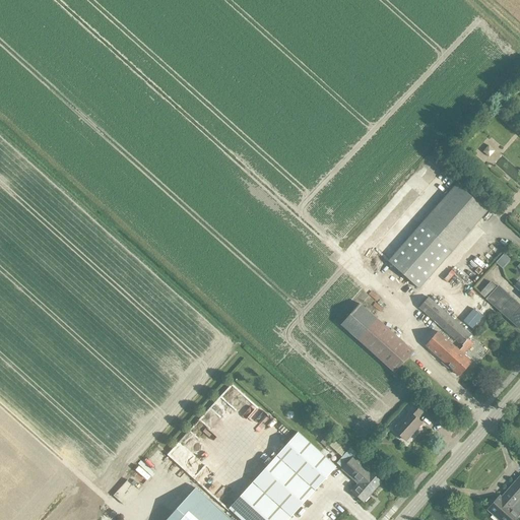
[(518,85),(510,95),(519,105),(519,80),(517,84),(518,85)]
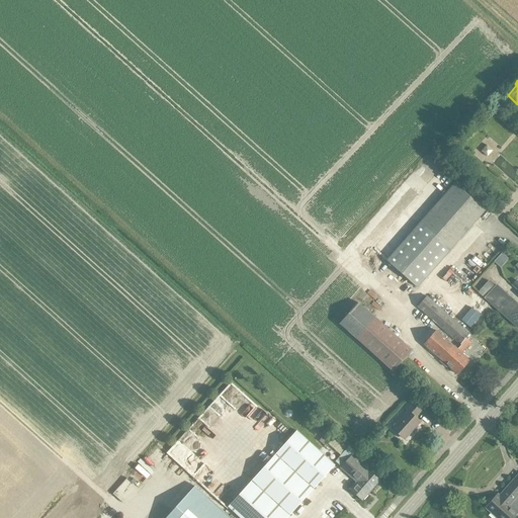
[(492,150),(486,144),(480,151),(487,156),(492,150)]
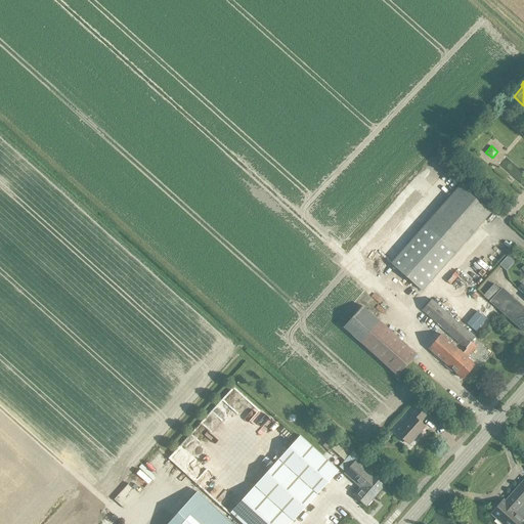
[(523,178),(516,171),(498,189),(509,199),(523,181),(523,178)]
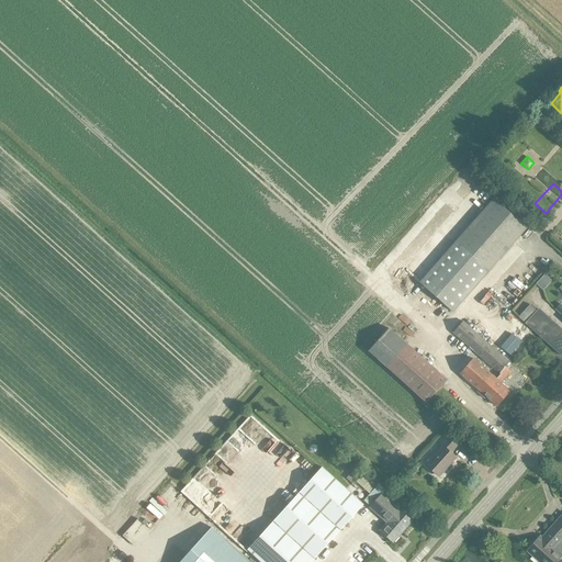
[(485,186),(475,195),(495,213),(505,203),(485,186)]
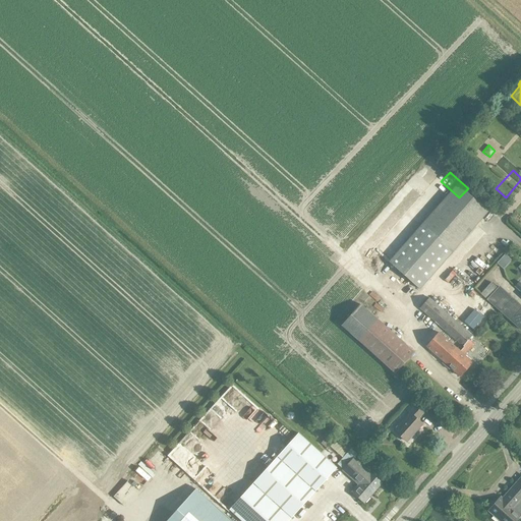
[(520,180),(506,197),(516,206),(520,199),(520,180)]
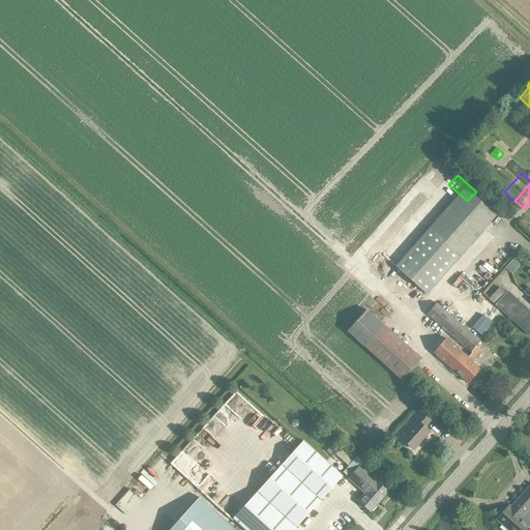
[(448,184),(439,195),(459,211),(467,201),(448,184)]
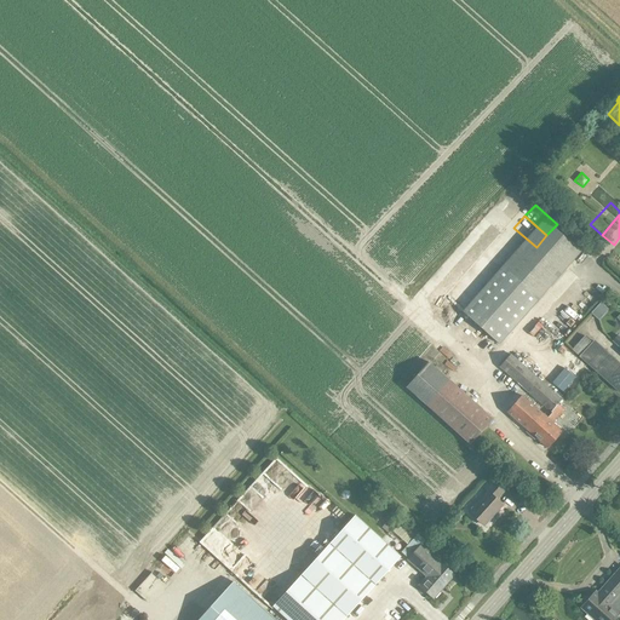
[(487,252),(468,274),(480,283),(498,263),(487,252)]
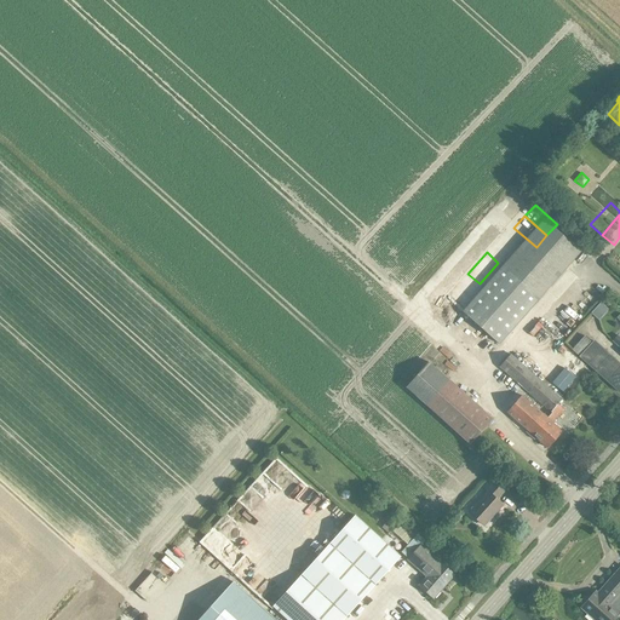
[(498,263),(480,283),(491,294),(510,273),(498,263)]
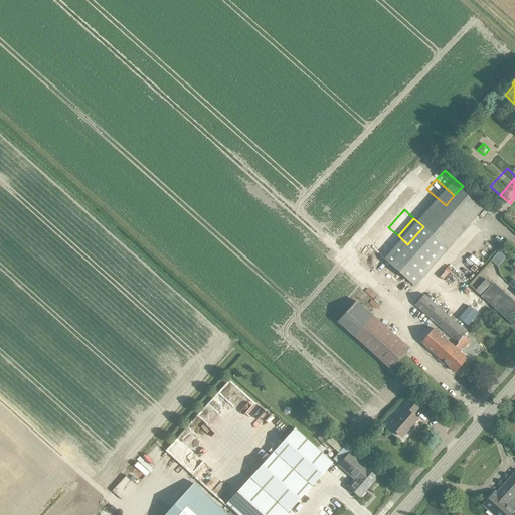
[(461,229),(452,239),(467,254),(477,243),(461,229)]
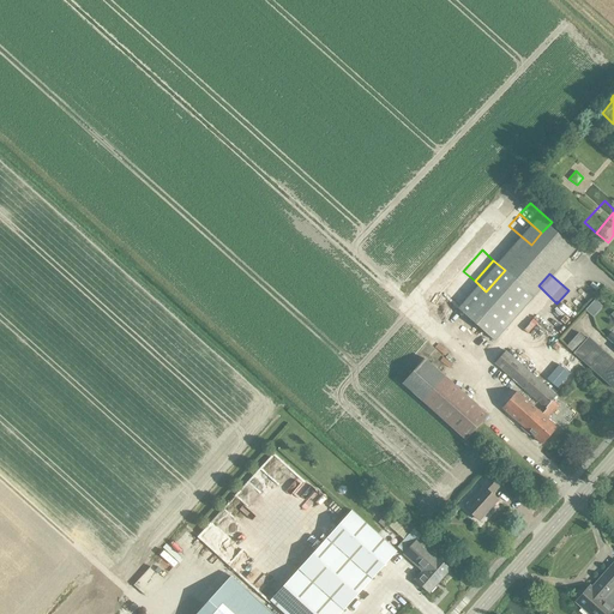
[(539,286),(528,298),(547,314),(557,304),(539,286)]
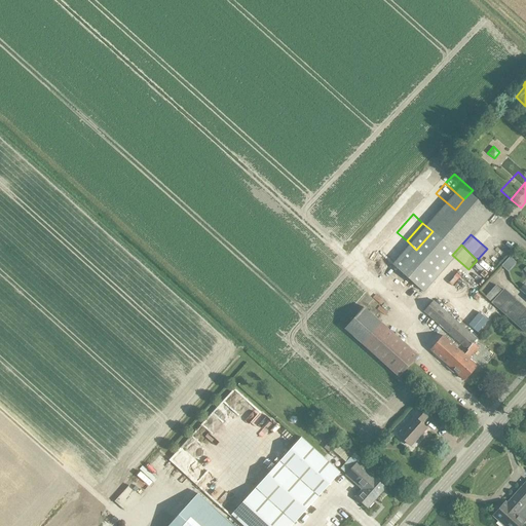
[(452,255),(443,265),(458,280),(468,269),(452,255)]
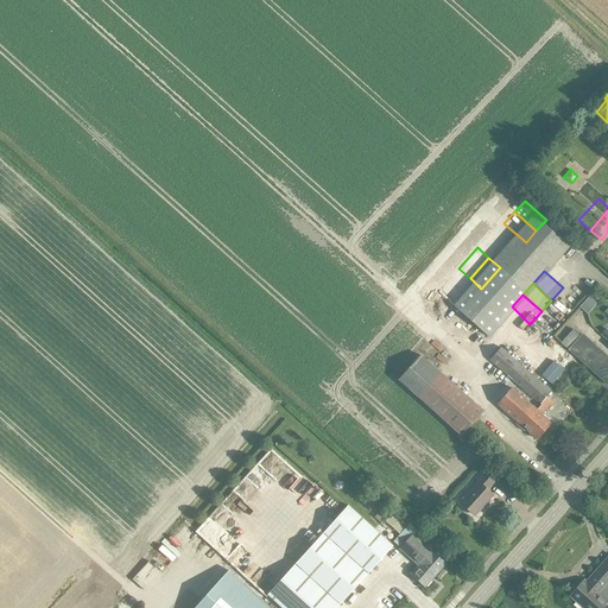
[(587,314),(596,303),(590,297),(581,306),(587,314)]
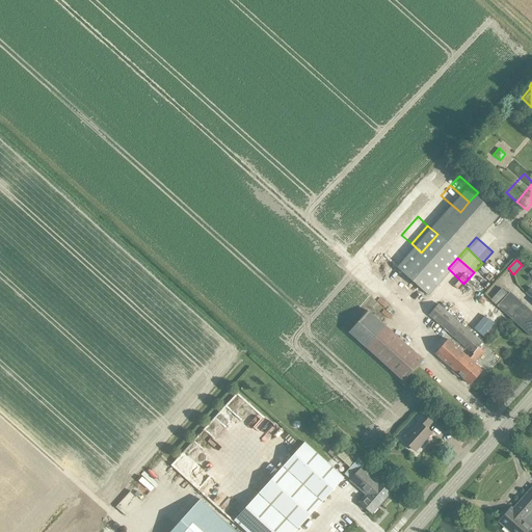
[(507,293),(501,288),(489,300),(496,306),(507,293)]
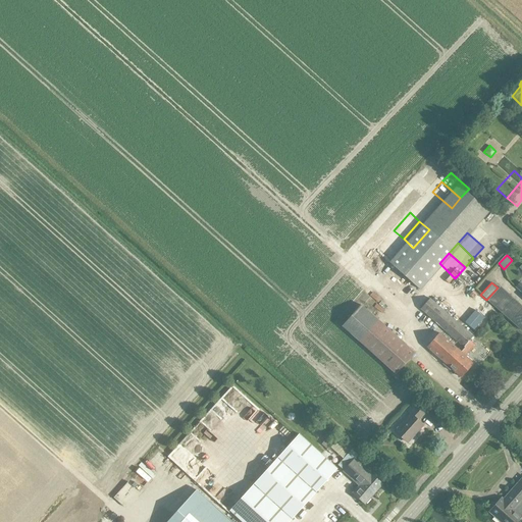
[(521,307),(500,288),(499,289),(492,295),(488,300),(521,330),(521,307)]
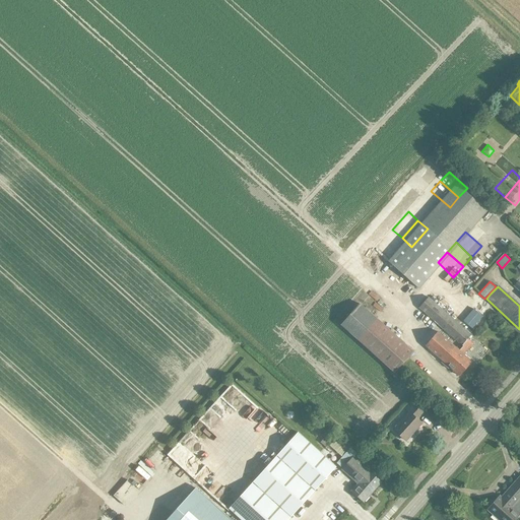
[(340,324),(395,372),(414,349),(361,302),(340,324)]
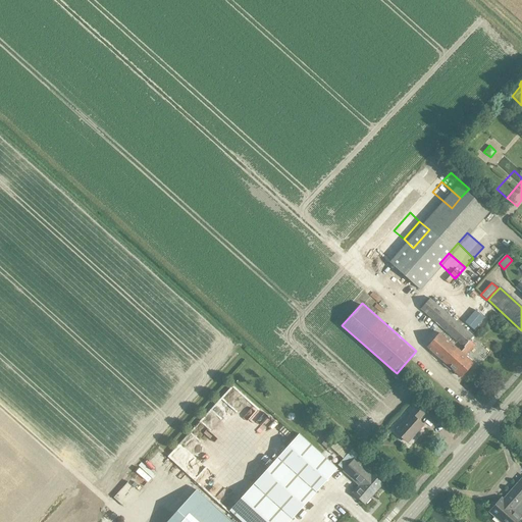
[(474,329),(485,317),(476,309),(465,321),(474,329)]
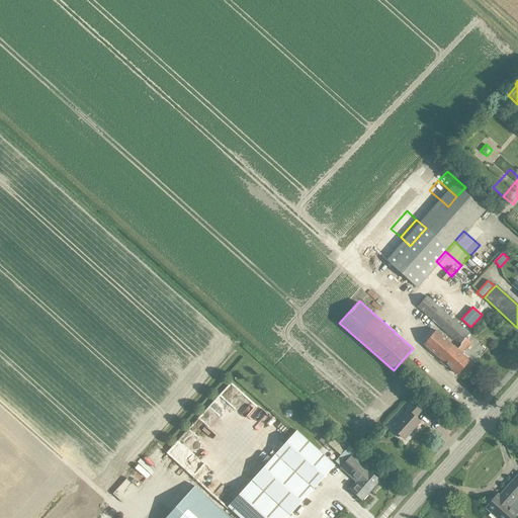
[(450,339),(434,357),(446,368),(462,350),(450,339)]
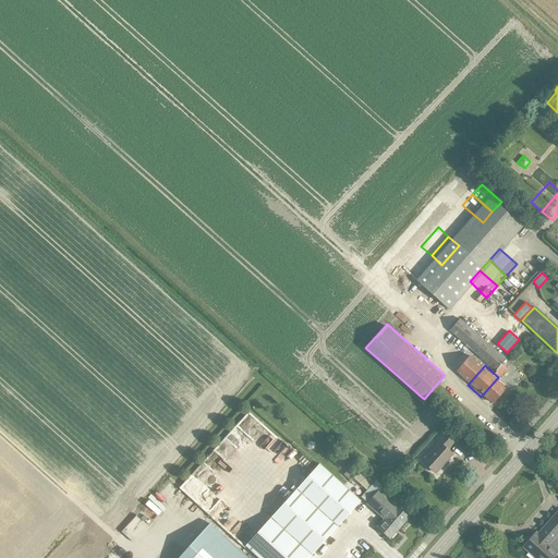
[(498,377),(481,397),(495,409),(511,389),(498,377)]
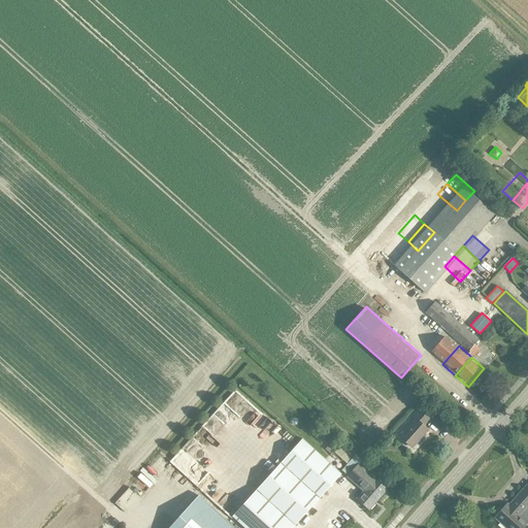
[(423,425),(429,418),(421,410),(414,418),(416,419),(400,436),(411,447),(428,430),(423,425)]
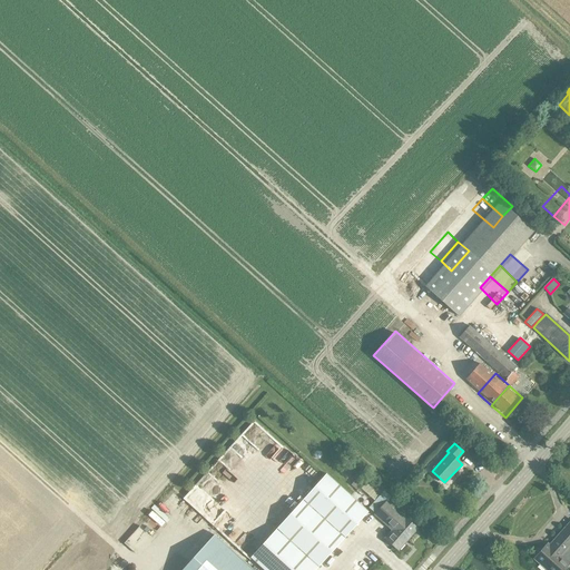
[(323,457),(322,451),(316,450),(313,454),(315,459),(320,459),(323,457)]
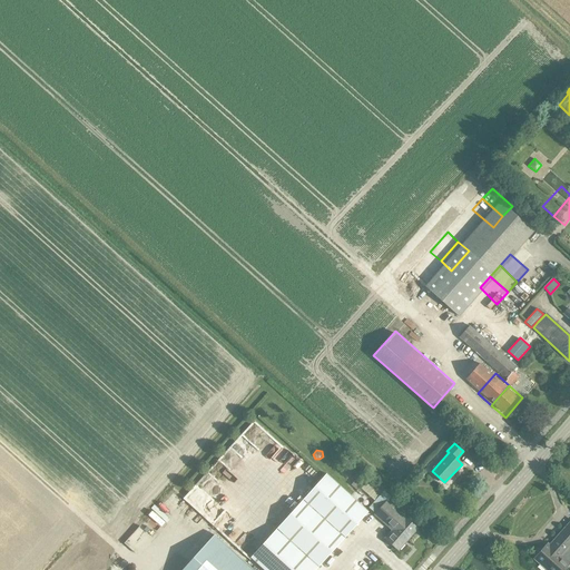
[(264,569),(315,569),(369,512),(326,474),(252,558),(264,569)]
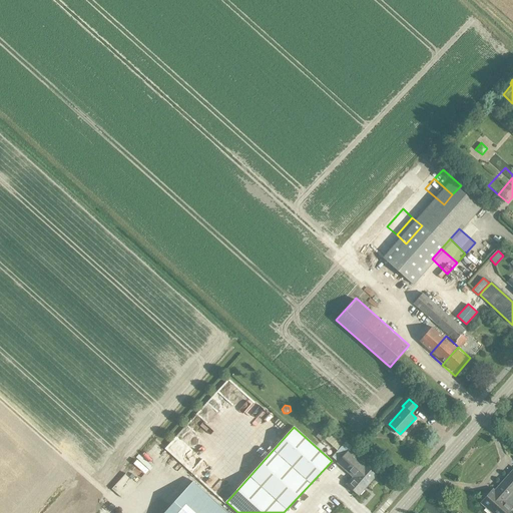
[(317,436),(323,442),(327,437),(321,432),(317,436)]
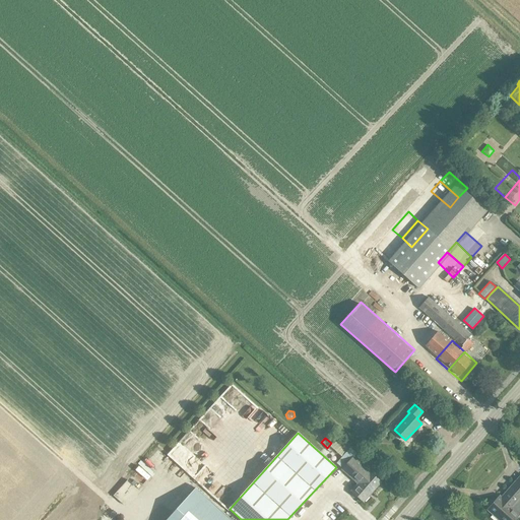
[(369,471),(352,457),(342,468),(355,480),(358,478),(361,481),(351,491),(363,502),(381,481),(369,471)]
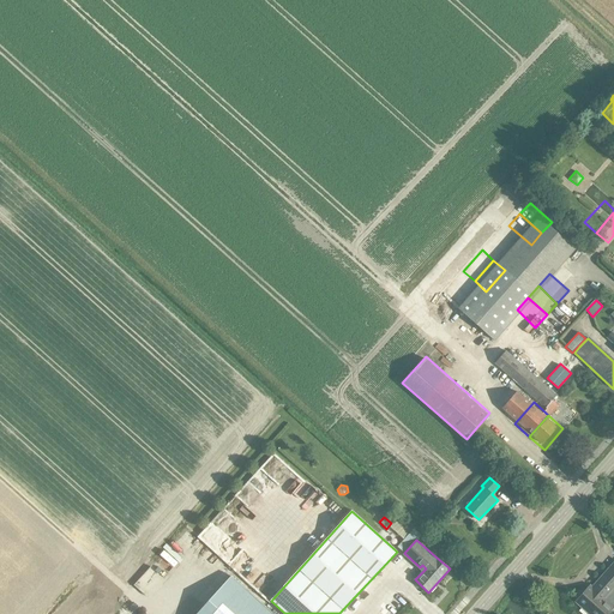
[(600,603),(613,587),(613,575),(609,571),(589,593),(587,591),(588,590),(587,589),(576,601),(590,613),(606,613),(609,611),(600,603)]
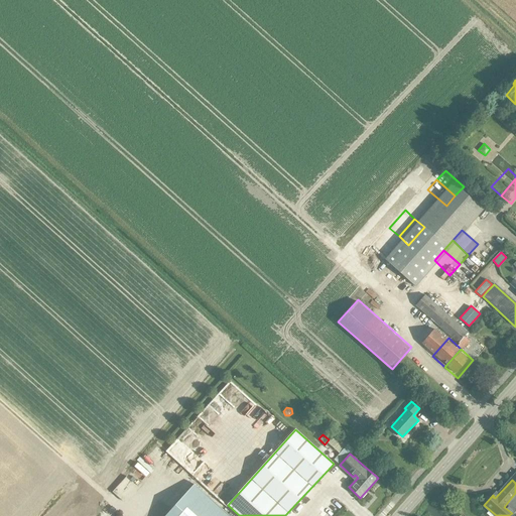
[(229,515),(195,485),(165,515),(229,515)]
